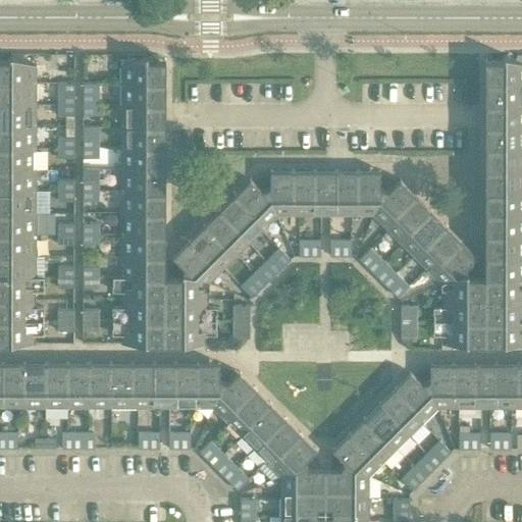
[(9,59),(0,58),(0,82),(36,83),(36,64),(11,54),(9,59)]
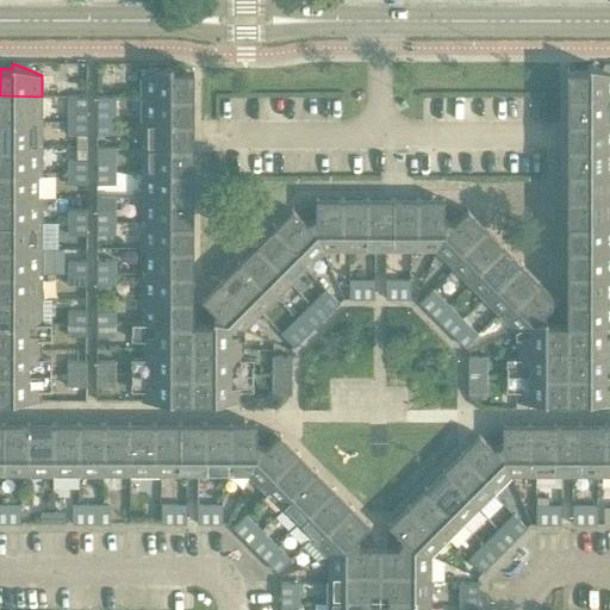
[(172,63),(142,76),(142,95),(193,95),(193,69),(174,69),(172,63)]
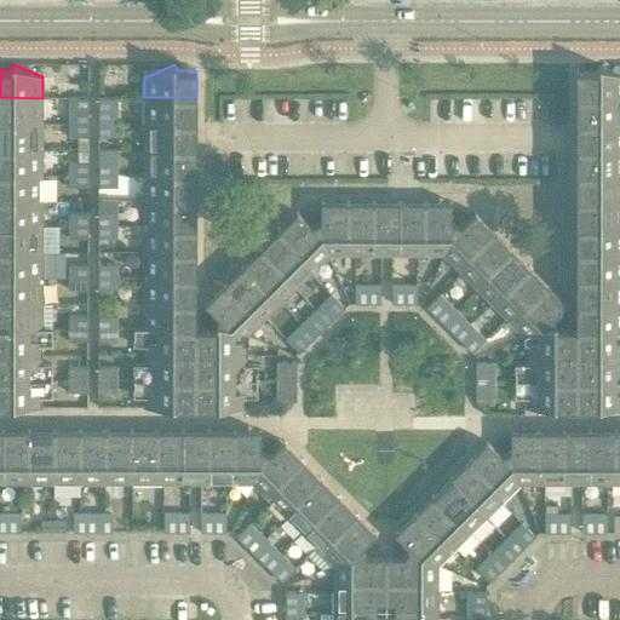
[(586,70),(579,70),(579,97),(586,97),(619,97),(619,73),(600,64),(597,70),(586,70)]
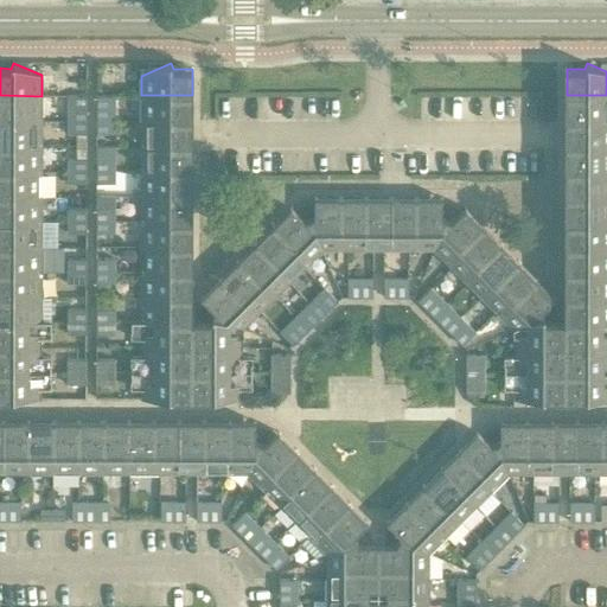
[(42,96),(0,95),(0,120),(42,120),(42,96)]
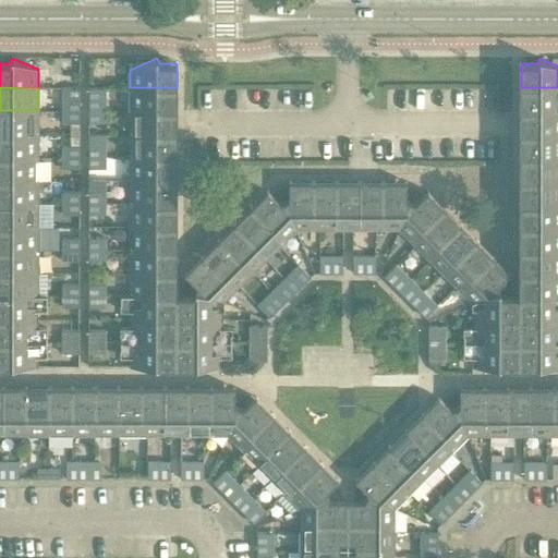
[(89,87),(89,99),(106,99),(106,87),(89,87)]
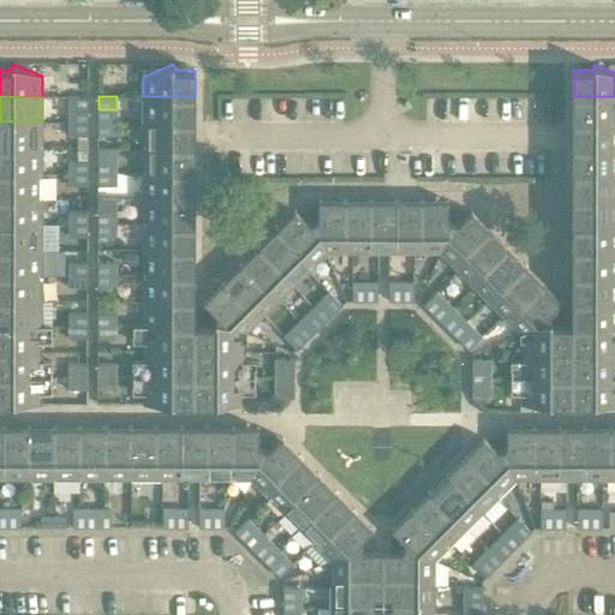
[(195,96),(143,96),(143,121),(195,123),(195,96)]
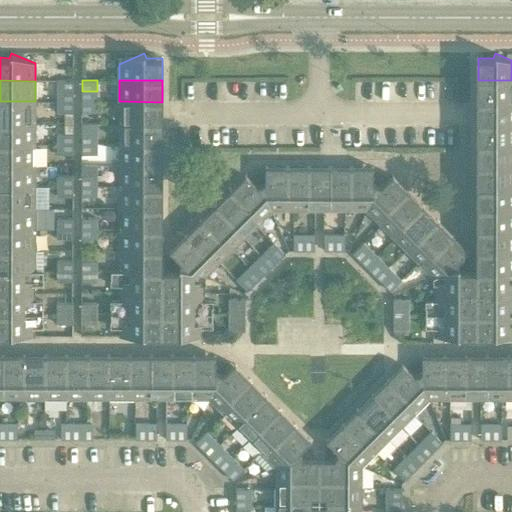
[(511,80),(484,80),(478,80),(478,102),(484,102),(511,101),(511,80)]
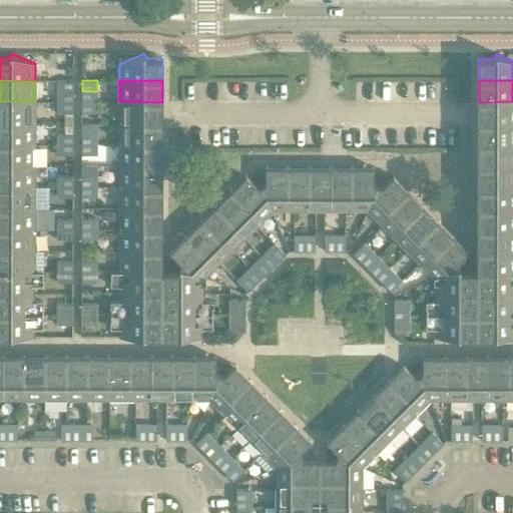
[(58,81),(58,91),(73,91),(73,81),(58,81)]
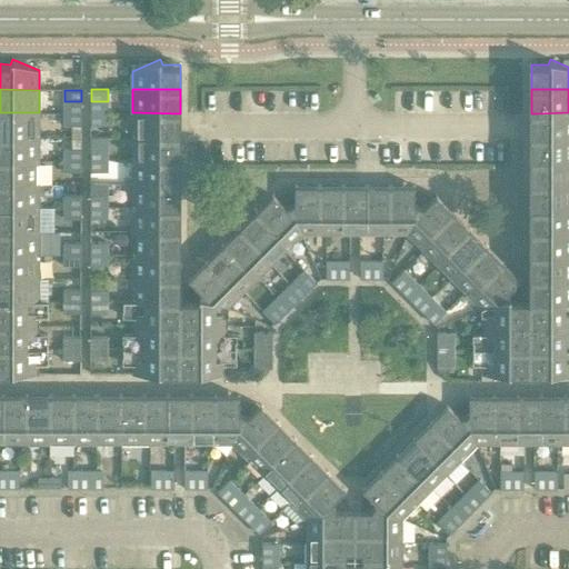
[(81,112),(81,101),(65,101),(65,112),(81,112)]
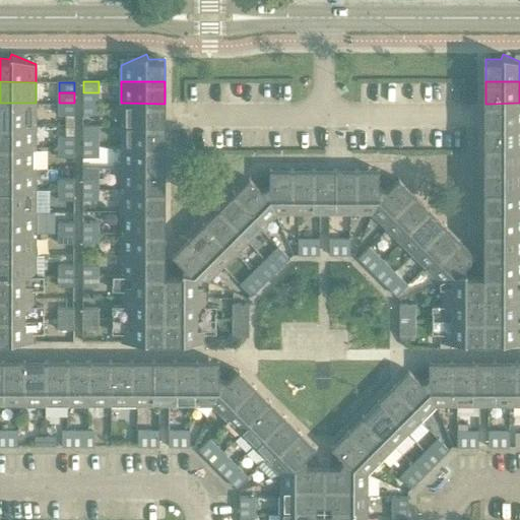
[(83,103),(99,103),(99,92),(83,92),(83,103)]
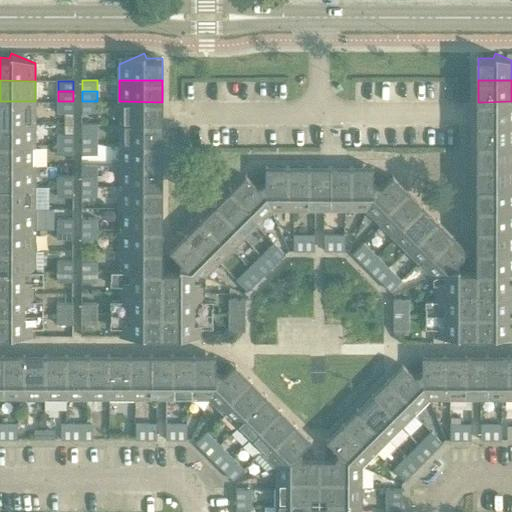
[(35,101),(0,101),(0,122),(35,123),(35,101)]
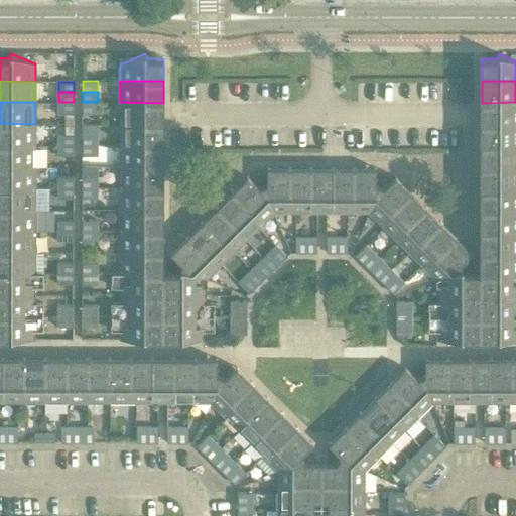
[(74,113),(74,102),(58,102),(58,113),(74,113)]
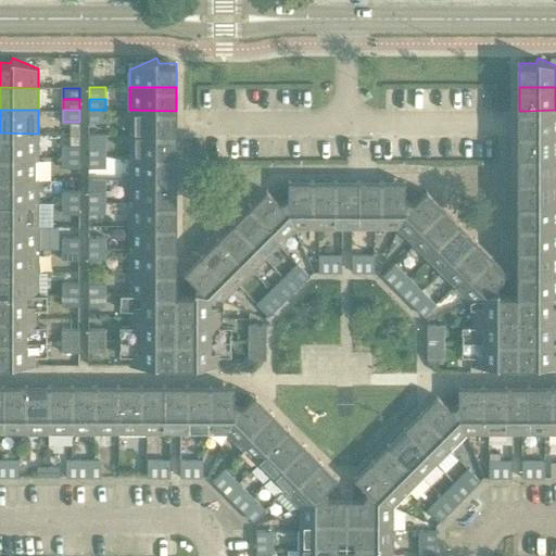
[(105,110),(89,110),(89,122),(105,122),(105,110)]
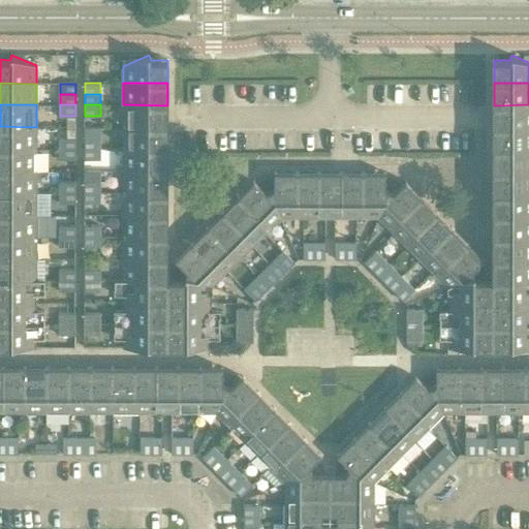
[(167,105),(123,104),(123,127),(167,127),(167,105)]
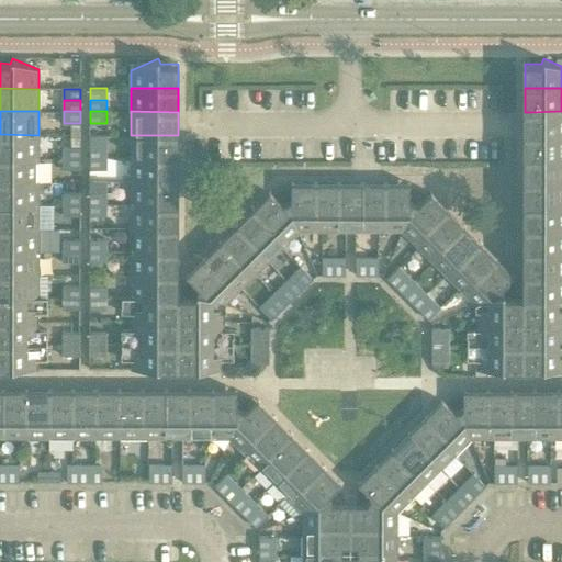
[(561,111),(531,112),(525,112),(524,135),(531,135),(561,134),(561,111)]
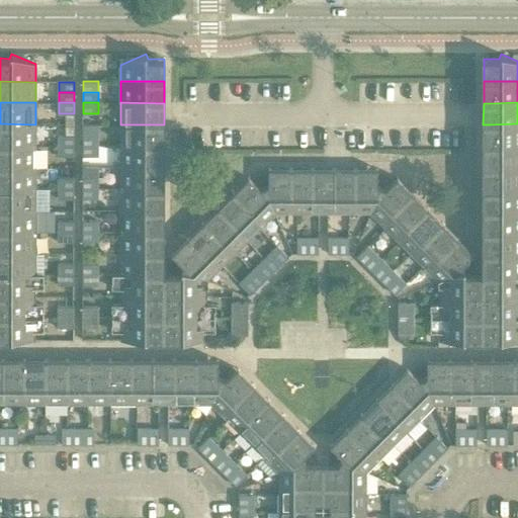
[(35,124),(0,123),(0,145),(35,145),(35,124)]
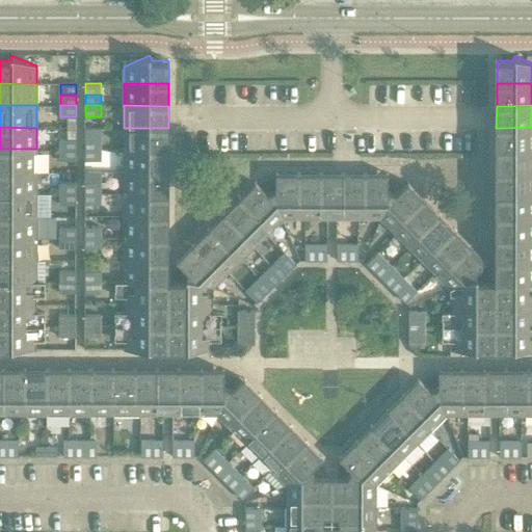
[(531,127),(503,128),(496,128),(496,150),(503,150),(531,150),(531,127)]
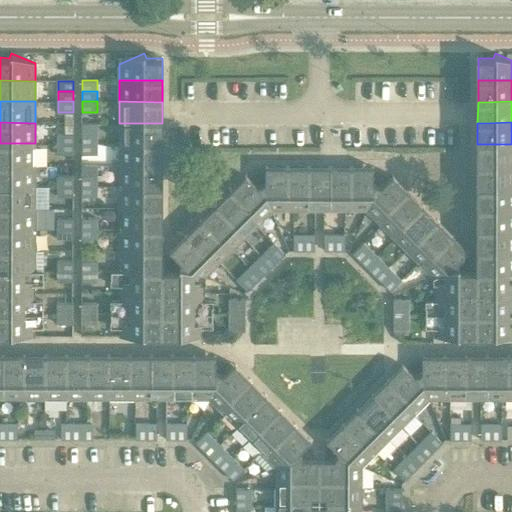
[(162,123),(119,123),(119,144),(162,144),(162,123)]
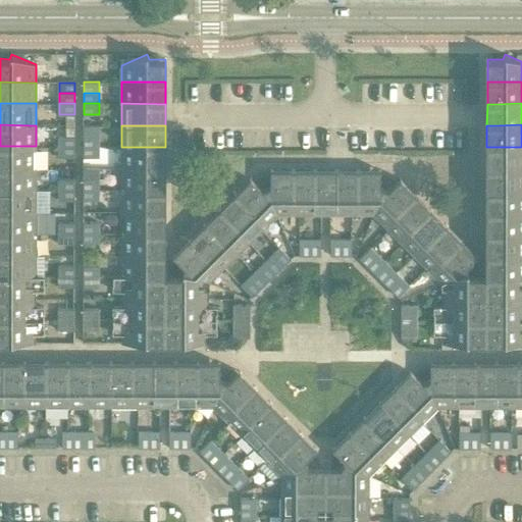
[(59,135),(59,146),(74,146),(74,135),(59,135)]
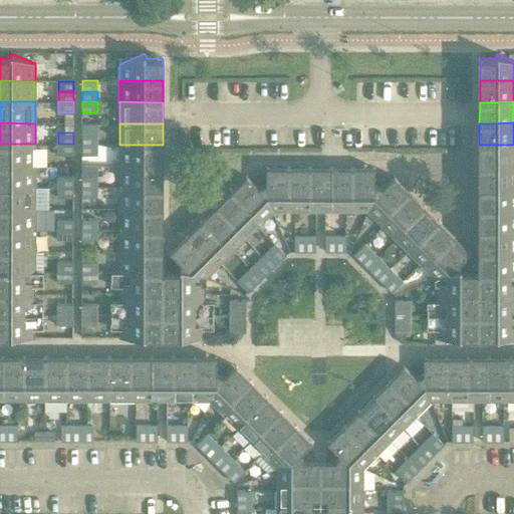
[(82,145),(97,145),(97,133),(82,133),(82,145)]
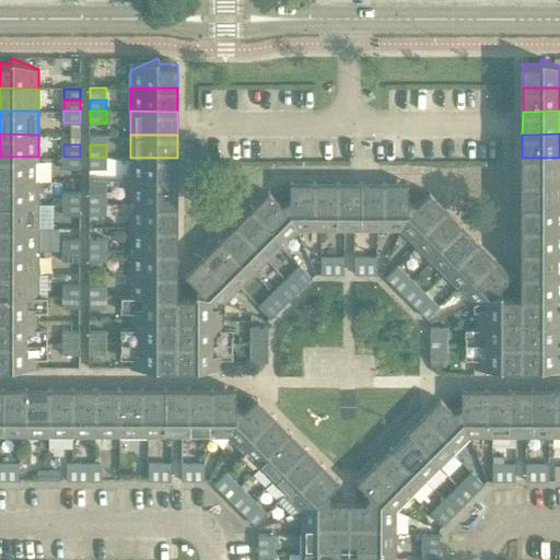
[(0,156),(0,179),(37,181),(38,156),(0,156)]
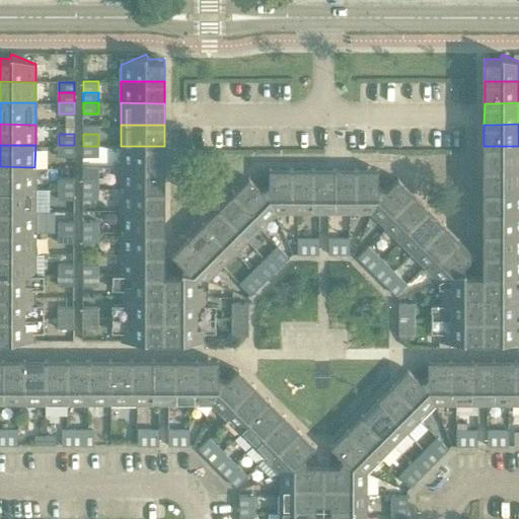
[(74,156),(74,145),(59,145),(59,156),(74,156)]
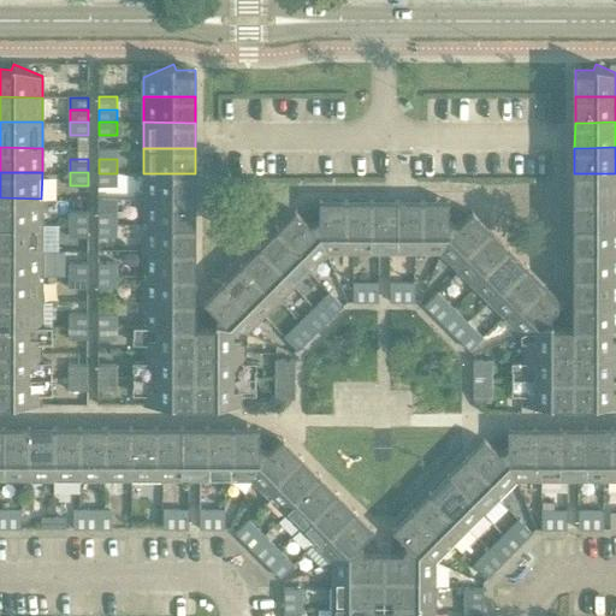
[(117,173),(99,173),(98,185),(117,185),(117,173)]
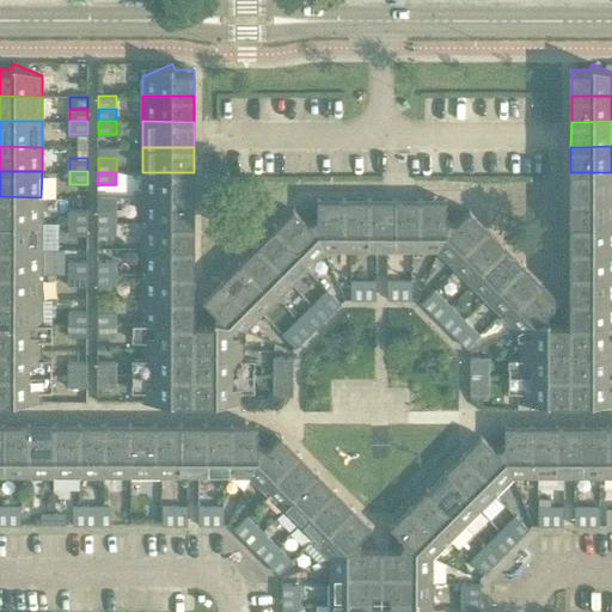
[(194,172),(142,172),(142,197),(194,197),(194,172)]
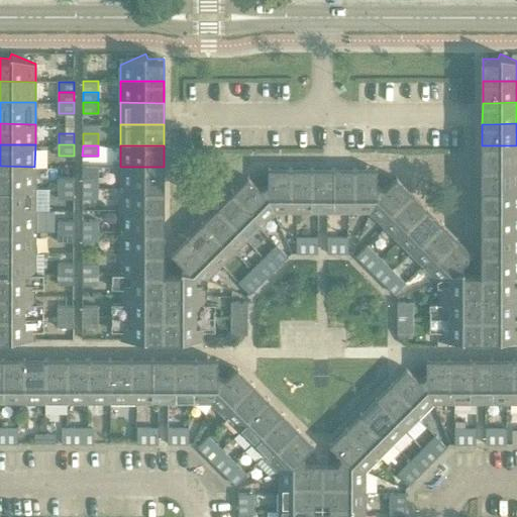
[(516,145),(489,145),(482,145),(482,167),(488,167),(516,166),(516,145)]
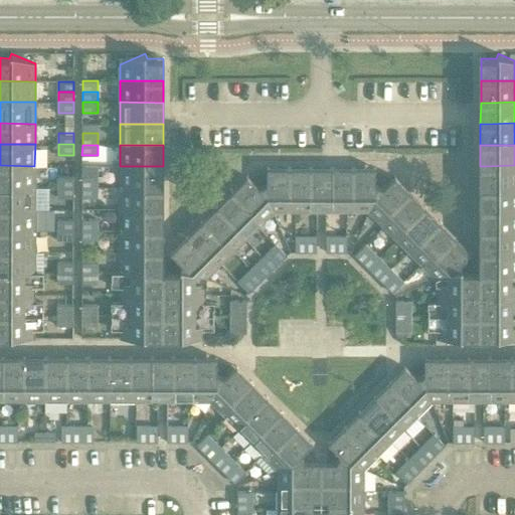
[(34,166),(0,165),(0,187),(34,187),(34,166)]
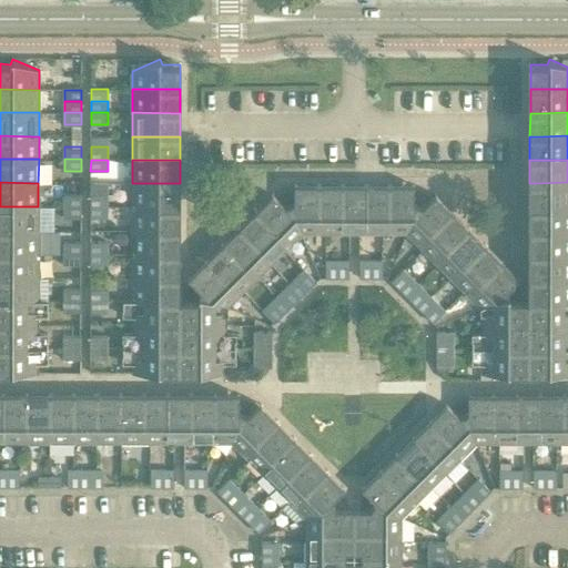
[(567,182),(536,183),(529,183),(529,208),(536,208),(567,206),(567,182)]
